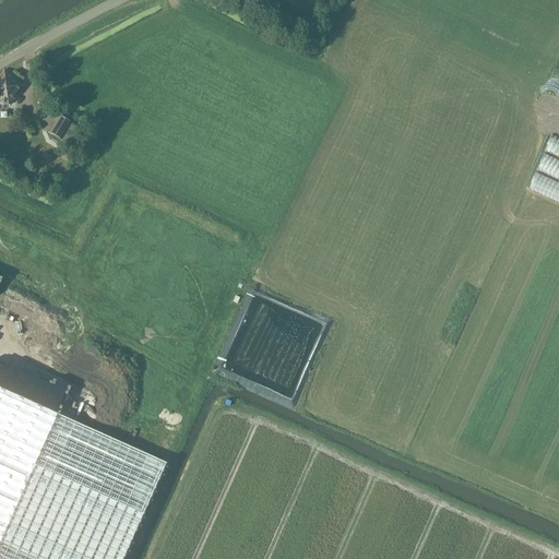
[(3,70),(0,73),(0,102),(7,106),(11,100),(13,102),(24,86),(3,70)]
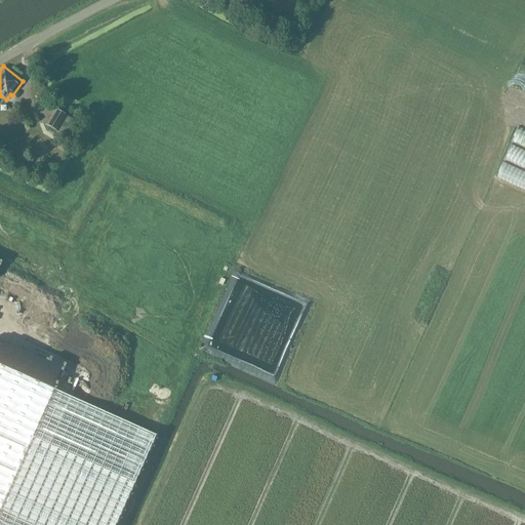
[(55,110),(46,125),(57,132),(67,116),(55,110)]
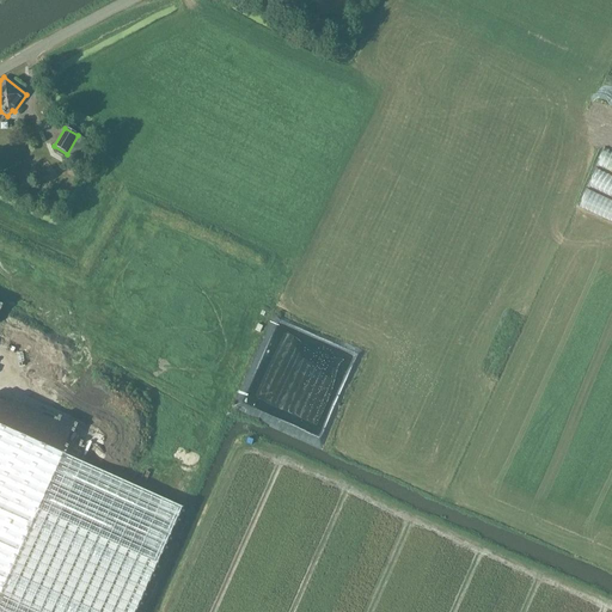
[(67,154),(65,159),(71,163),(73,164),(86,141),(78,135),(67,154)]
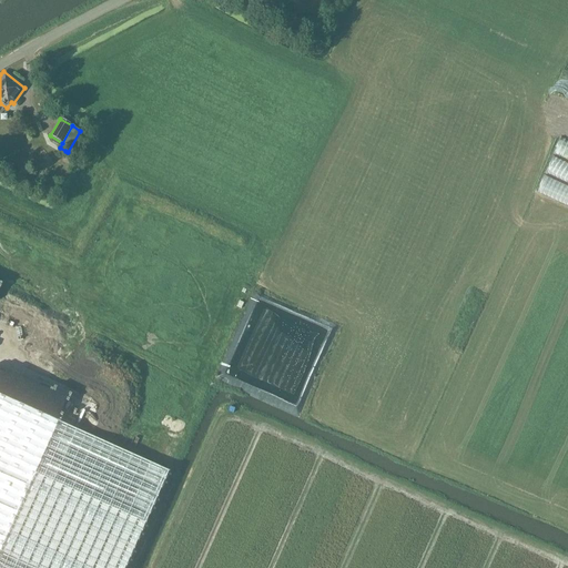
[(221,381),(266,394),(270,382),(224,368),(221,381)]
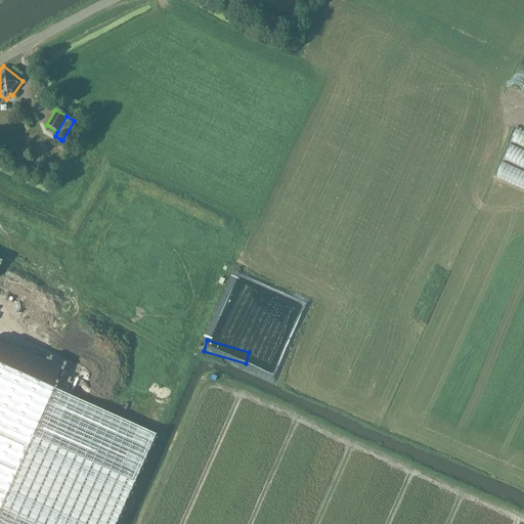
[(0,523),(116,523),(156,435),(136,426),(71,397),(0,364),(0,523)]
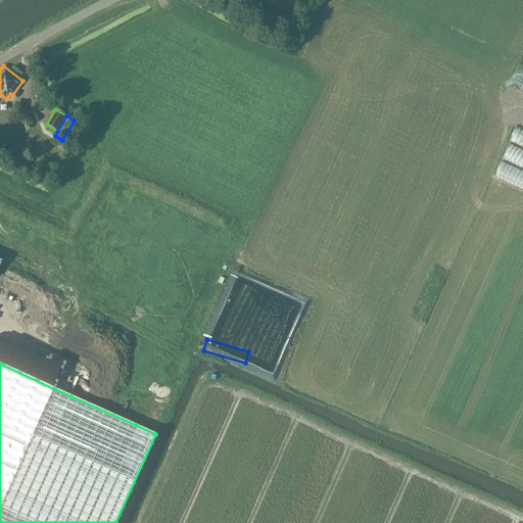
[(63,371),(61,380),(74,383),(76,374),(63,371)]
